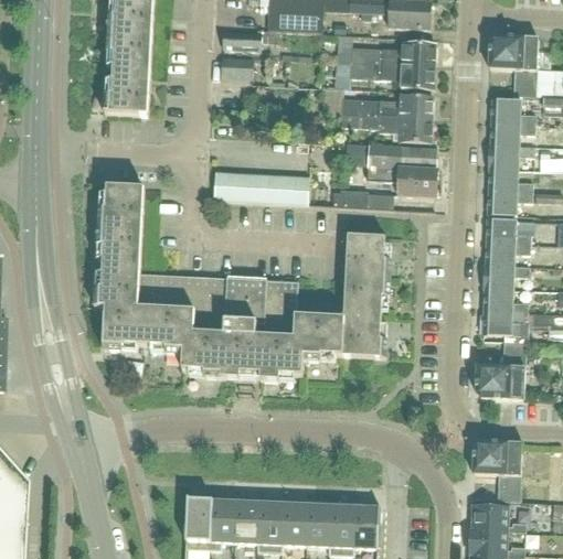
[(116,0),(115,15),(108,15),(106,53),(114,53),(110,95),(104,95),(103,115),(148,117),(153,0),(116,0)]
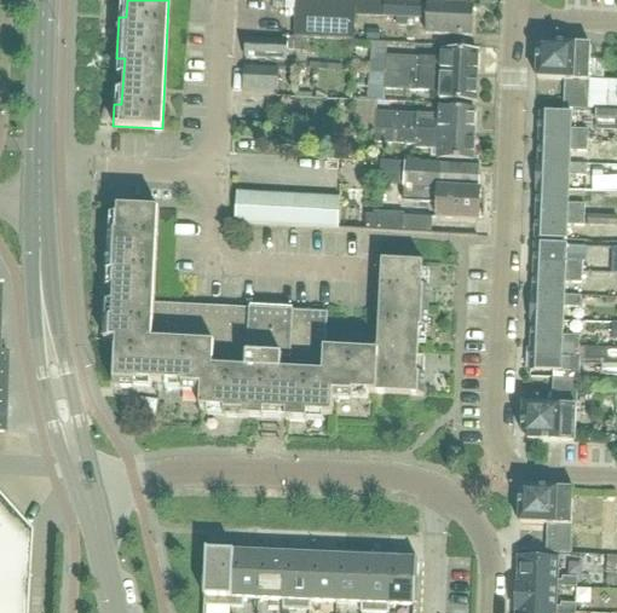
[(356,36),(357,0),(295,0),(293,34),(356,36)]
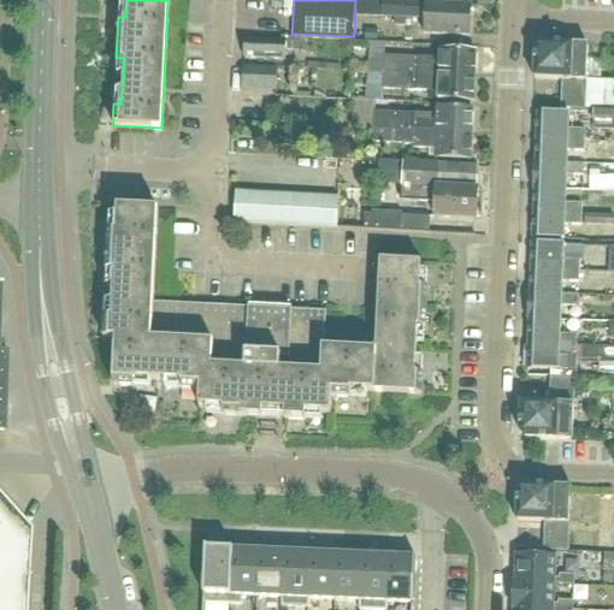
[(424,30),(455,31),(467,33),(468,1),(456,1),(395,0),(379,0),(379,12),(394,13),(419,15),(419,6),(425,7),(424,30)]
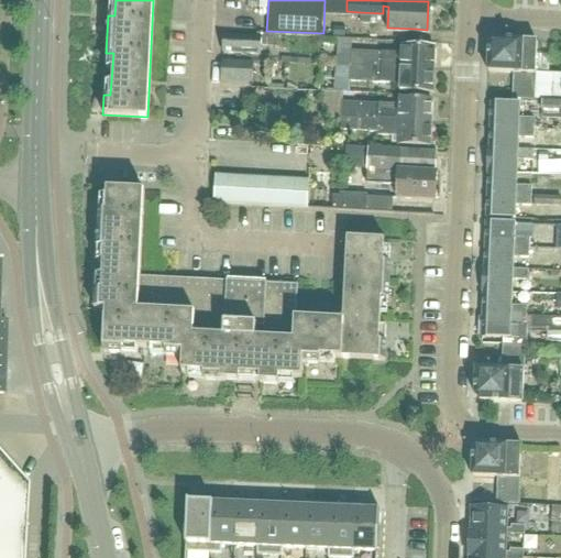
[(262,34),(223,32),(222,51),(261,52),(262,34)]
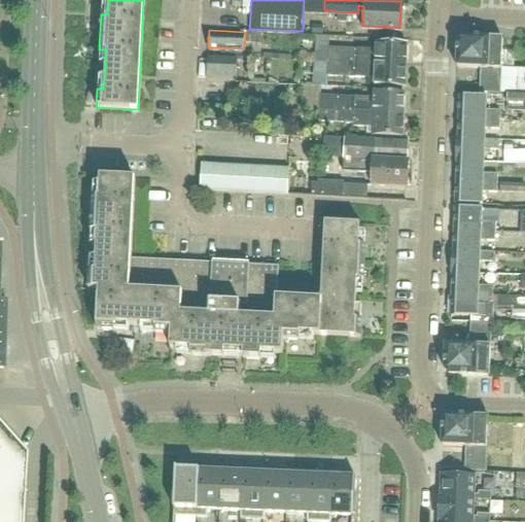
[(313,59),(405,63),(406,41),(376,40),(375,48),(357,47),(357,45),(327,43),(328,33),(314,32),(313,59)]
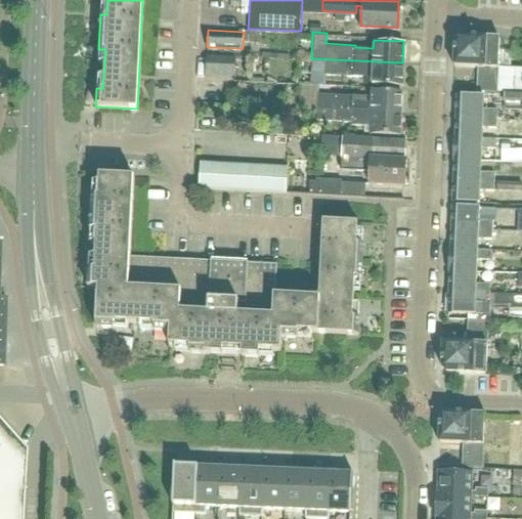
[(521,65),(497,65),(498,36),(459,34),(453,39),(452,63),(476,65),(475,89),(521,90),(521,65)]
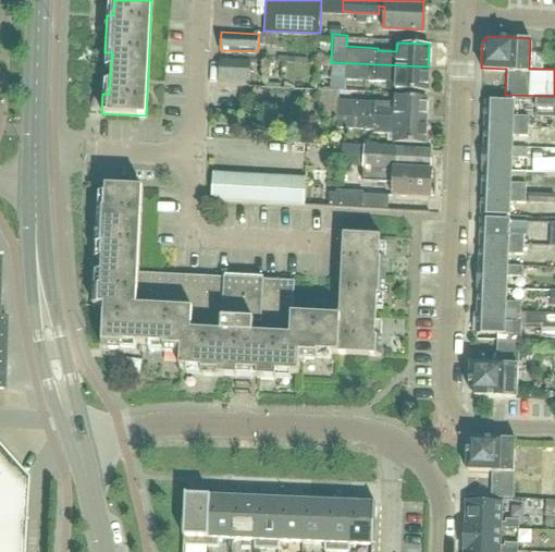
[(249,58),(219,57),(218,76),(248,78),(249,58)]
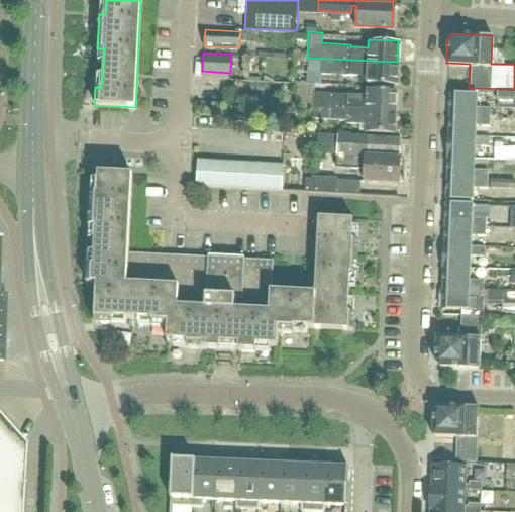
[(367,81),(385,82),(396,82),(397,62),(307,58),(306,80),(318,81),(319,72),(349,74),(367,75),(367,81)]
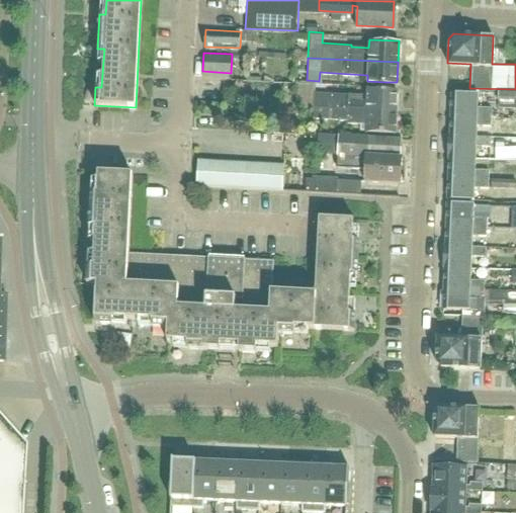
[(313,105),(313,106),(396,110),(397,89),(366,88),(366,95),(313,92),(313,82),(294,81),(293,104),(313,105)]
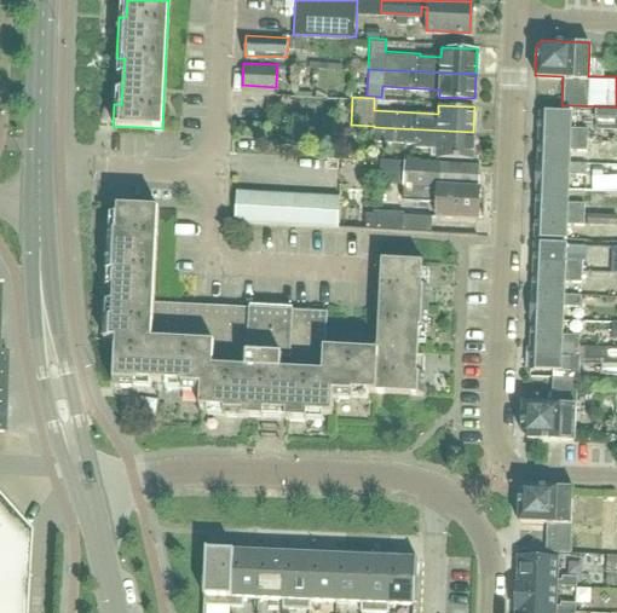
[(616,108),(595,108),(594,125),(616,125),(616,108)]
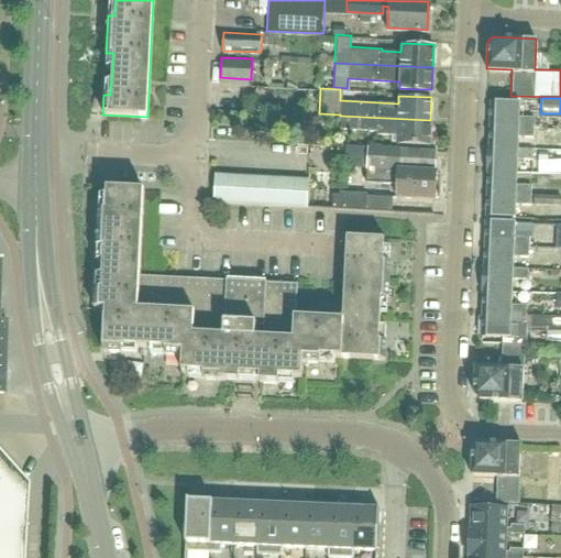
[(490,99),(488,123),(532,124),(534,115),(518,113),(518,100),(490,99)]
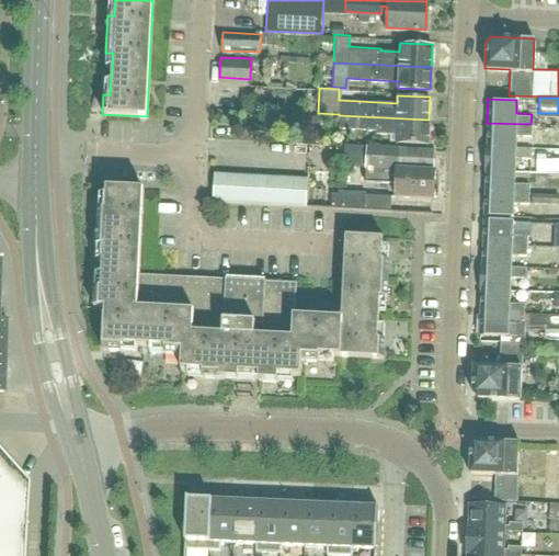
[(396,140),(415,142),(426,143),(429,120),(339,115),(338,125),(351,125),(377,127),(378,133),(396,134),(396,140)]
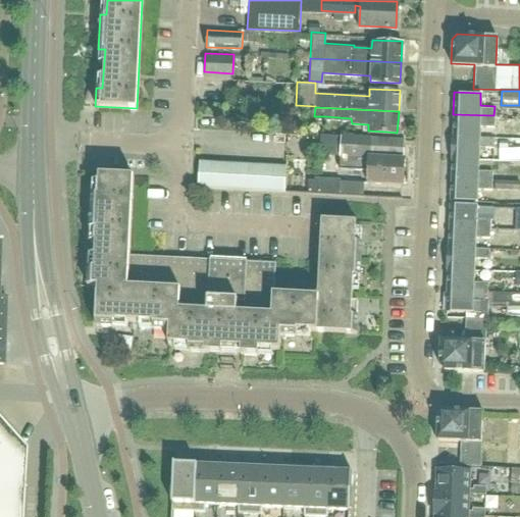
[(494,115),(453,114),(452,135),(479,136),(479,123),(494,124),(494,115)]
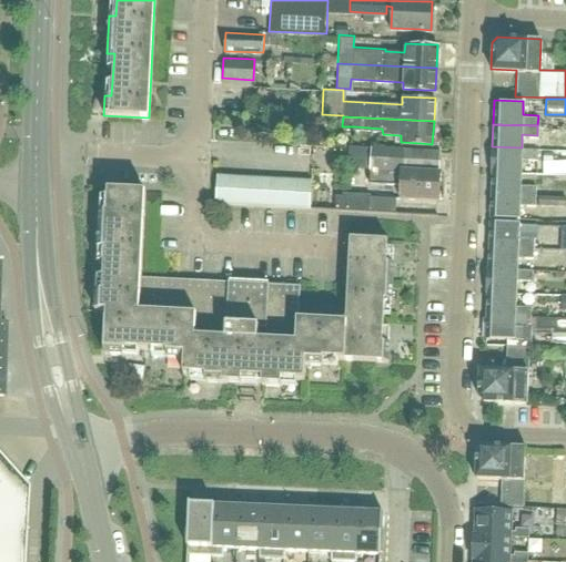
[(401,197),(425,198),(437,198),(437,197),(441,193),(442,185),(438,182),(438,171),(438,149),(426,149),(372,145),(346,144),(345,167),(371,169),(371,180),(382,180),(396,181),(396,175),(401,176),(401,197)]
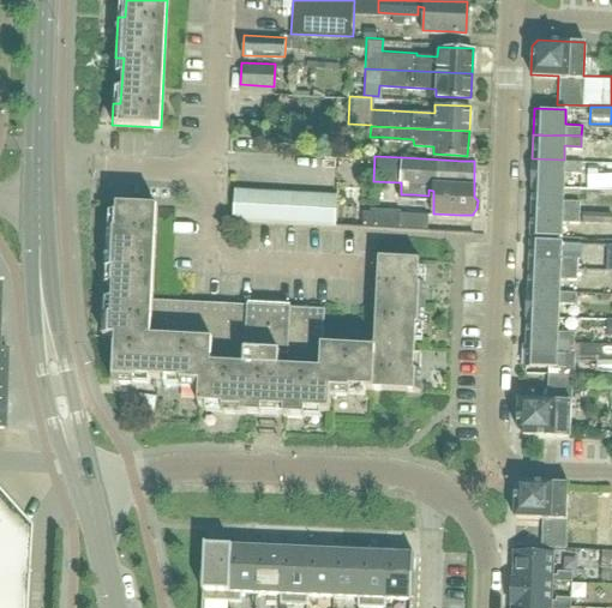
[(580,160),(564,160),(532,158),(531,158),(529,184),(532,184),(563,185),(564,170),(580,170),(580,160)]
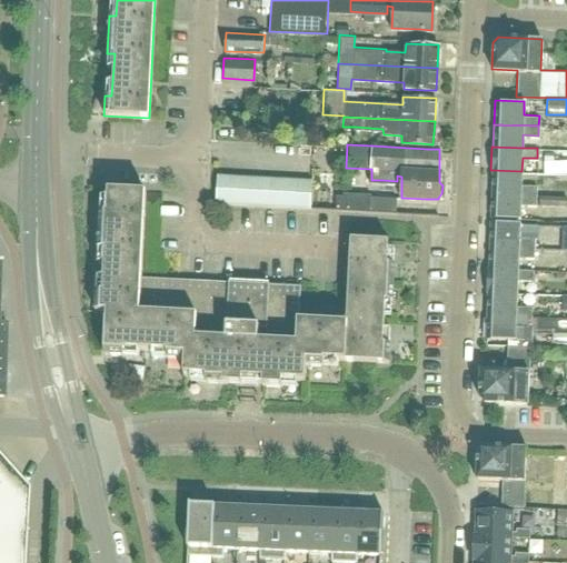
[(493,170),(491,192),(536,193),(536,183),(521,183),(521,171),(493,170)]
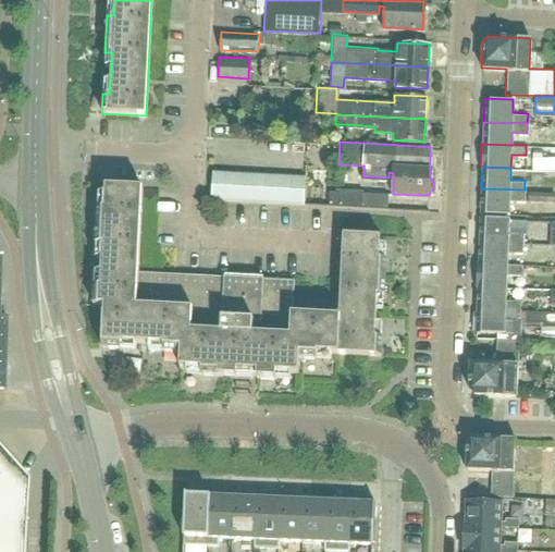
[(223,199),(225,171),(211,170),(210,198),(223,199)]
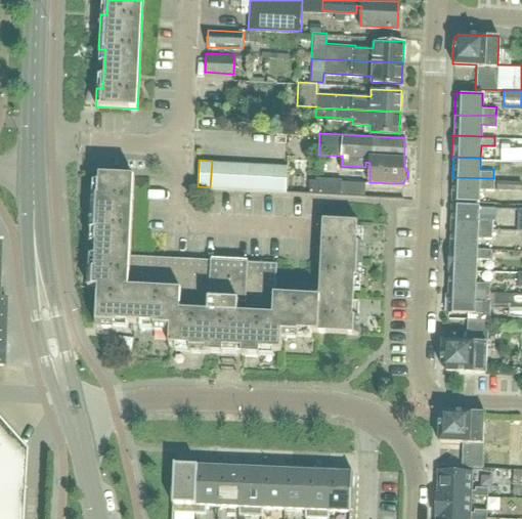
[(210,187),(222,187),(224,161),(212,161),(210,187)]
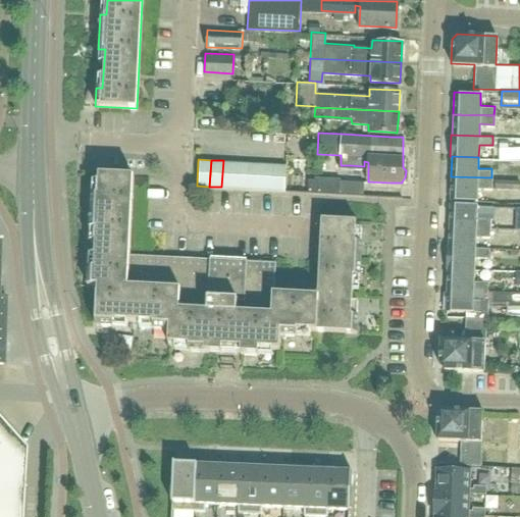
[(236,161),(223,160),(221,187),(234,188),(236,161)]
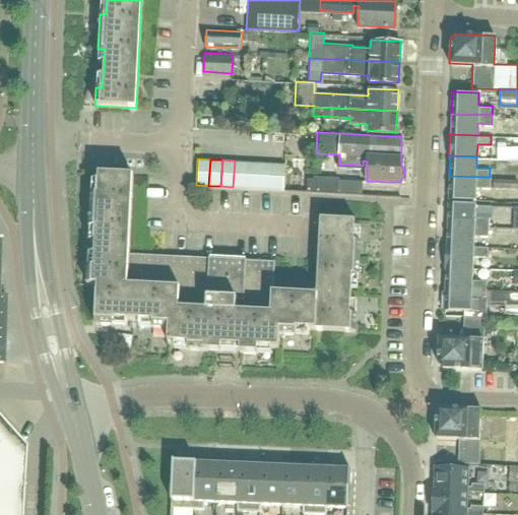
[(233,187),(245,188),(247,162),(235,161),(233,187)]
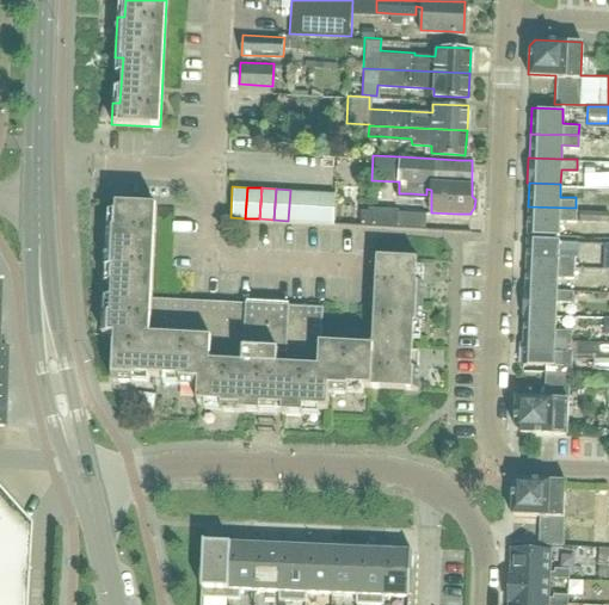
[(288,221),(302,221),(305,190),(290,190),(288,221)]
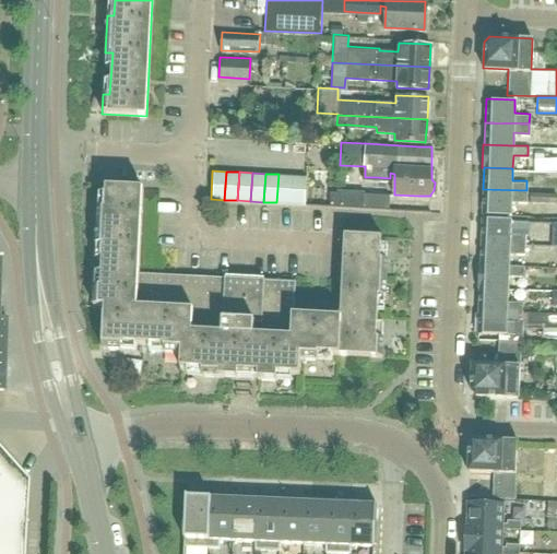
[(276,202),(289,203),(292,175),(279,174),(276,202)]
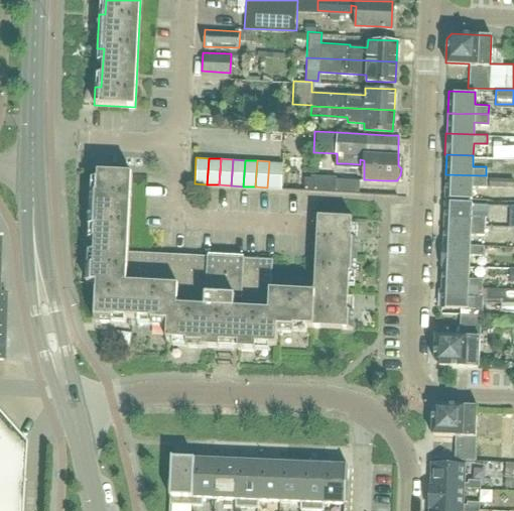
[(281,162),(269,161),(267,187),(280,188),(281,162)]
